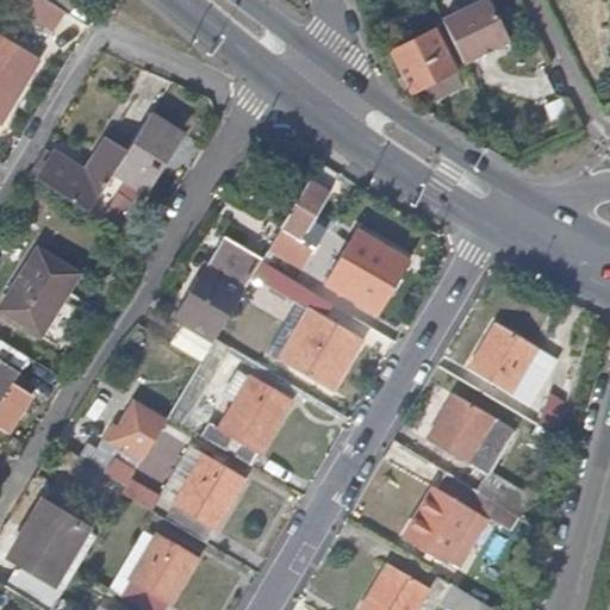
[(66,12),(45,0),(11,0),(55,26),(66,12)]
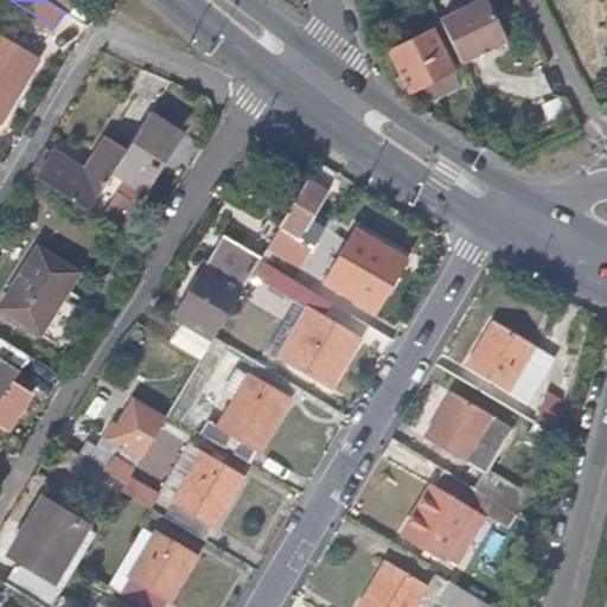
[(74,0),(45,0),(65,12),(66,13),(74,0)]
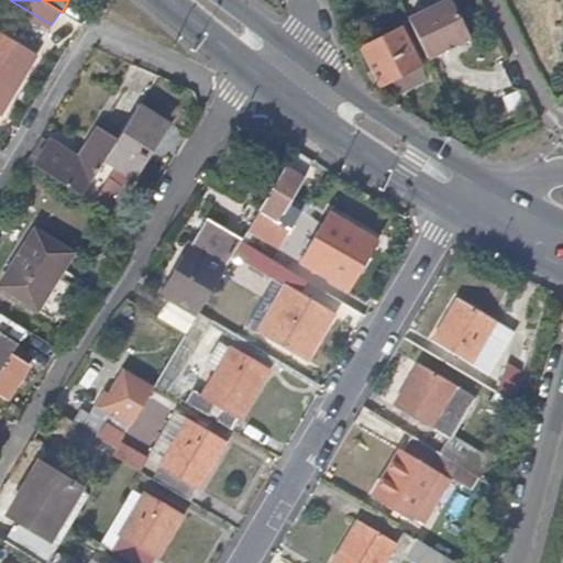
[(470,40),(450,1),(408,23),(427,62),(470,40)]
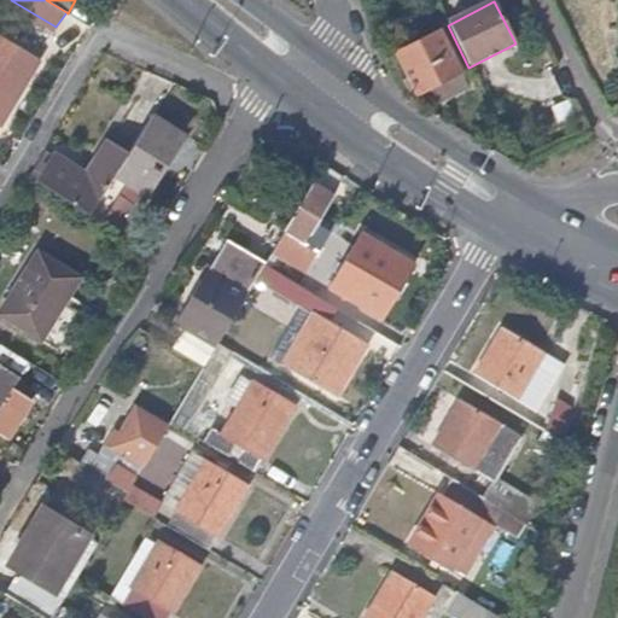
[(467,89),(438,30),(395,51),(406,77),(401,79),(408,92),(413,89),(415,92),(429,87),(437,105),(467,89)]
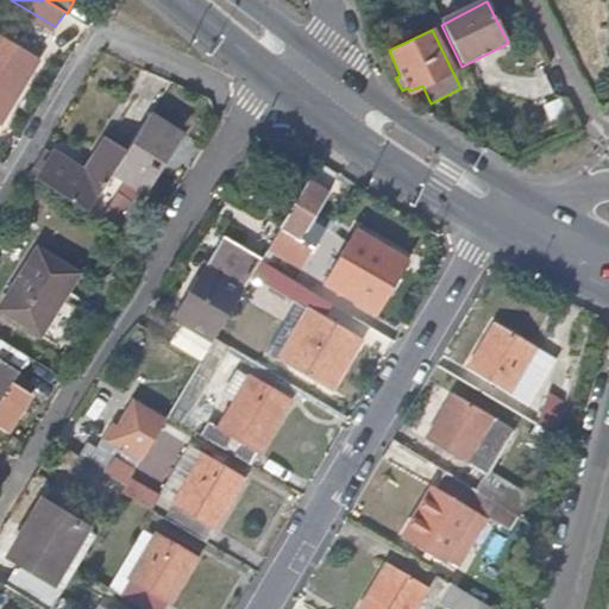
[(0,117),(37,57),(0,33),(0,117)]
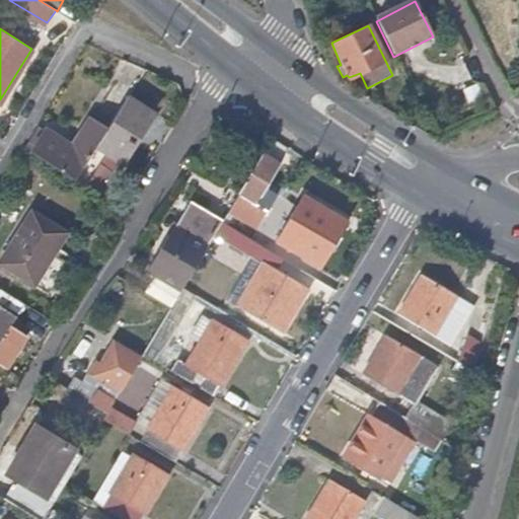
[(123,162),(145,125),(152,115),(126,97),(104,131),(95,145),(123,162)]
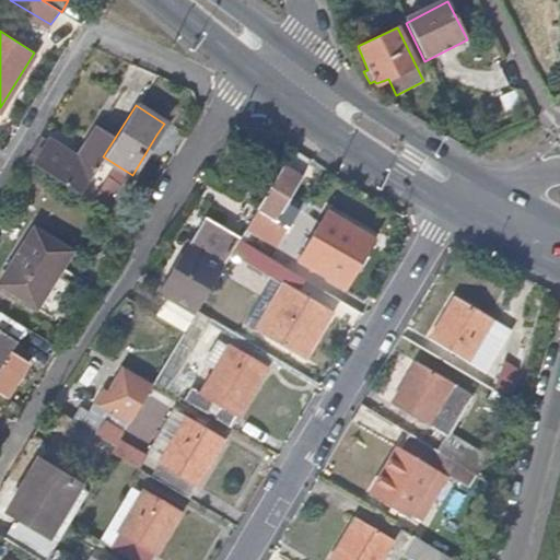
[(79,194),(103,156),(113,141),(95,127),(74,158),(45,138),(44,140),(39,136),(25,160),(79,194)]
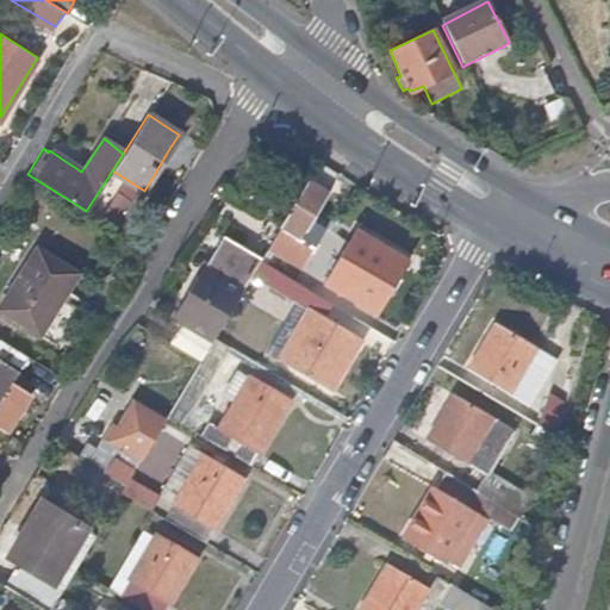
[(241,178),(261,149),(254,144),(235,174),(241,178)]
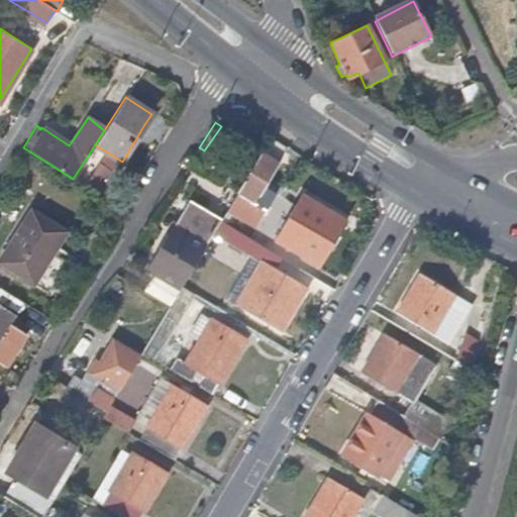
[(263,188),(278,164),(261,152),(246,177),(263,188)]
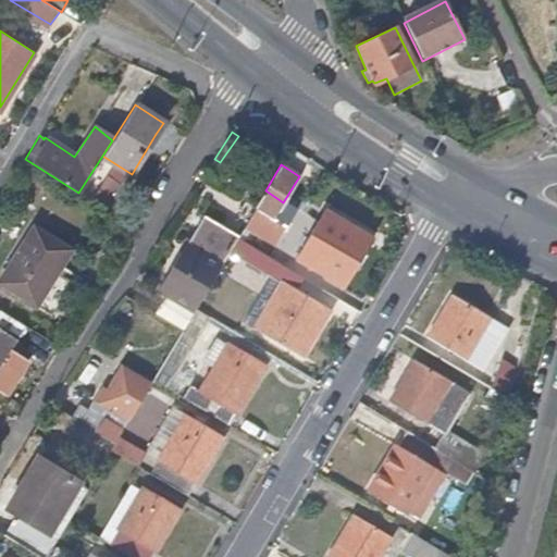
[(295,256),(324,208),(312,199),(276,258),(288,267),(295,256)]
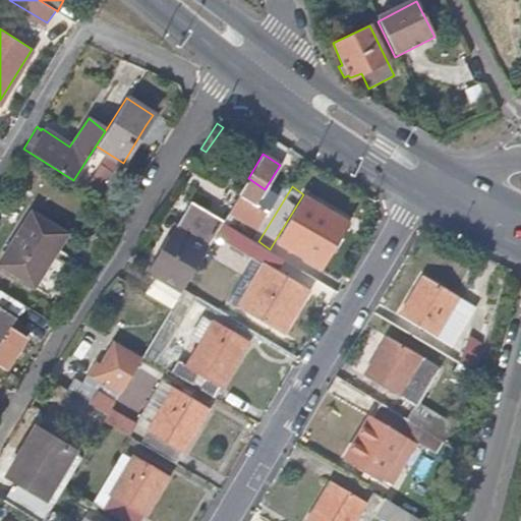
[(320,267),(347,222),(303,194),(276,239),(312,262),(320,267)]
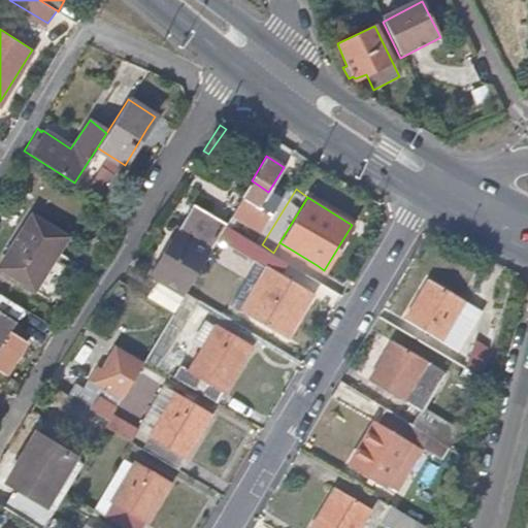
[(211,246),(226,223),(193,203),(175,232),(174,230),(147,273),(157,279),(183,295),(186,291),(200,266),(211,246)]
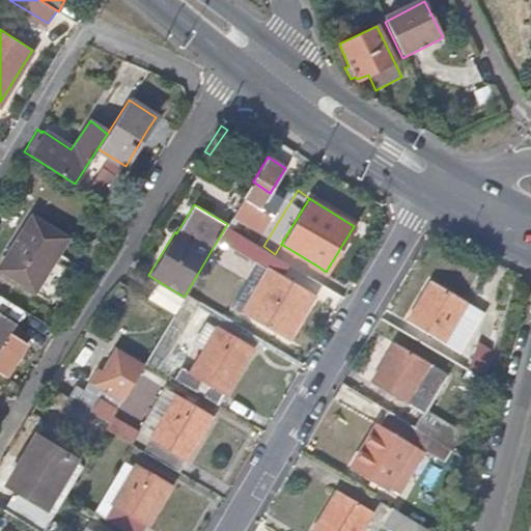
[(0,269),(34,290),(68,235),(33,214),(0,267),(0,269)]
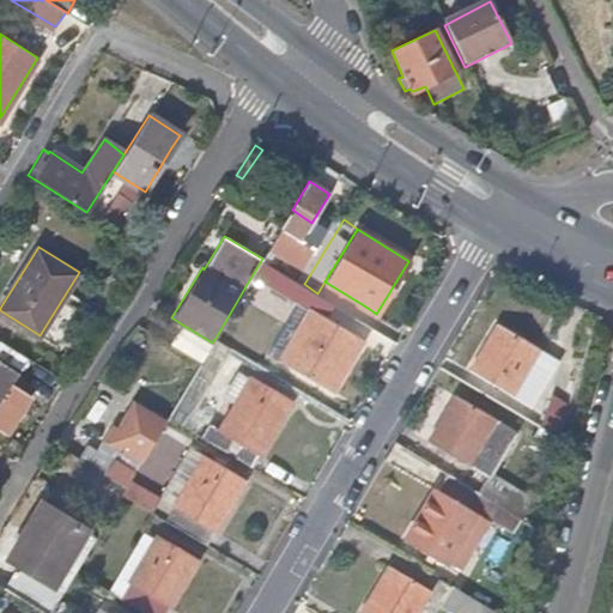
[(291,277),(263,258),(262,259),(246,286),(260,296),(268,284),(301,302),(301,303),(310,309),(279,362),(331,392),(362,339),(325,316),(333,303),(317,293),(304,284),(291,277)]
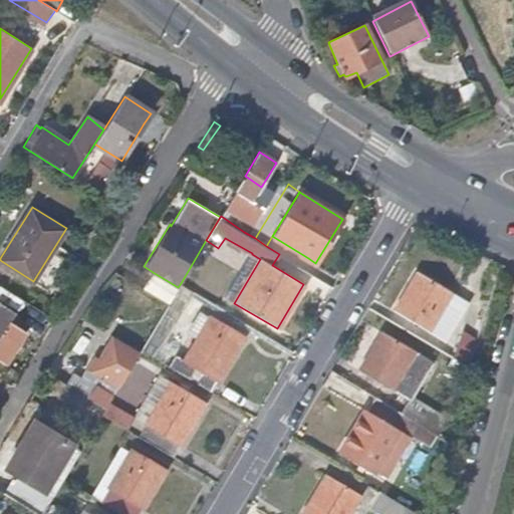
[(308,258),(272,236),(266,246),(279,254),(303,269),(308,258)]
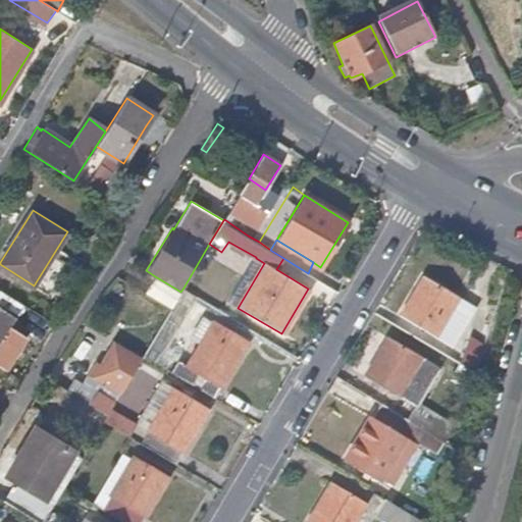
[(238,308),(264,263),(256,258),(229,302),(238,308)]
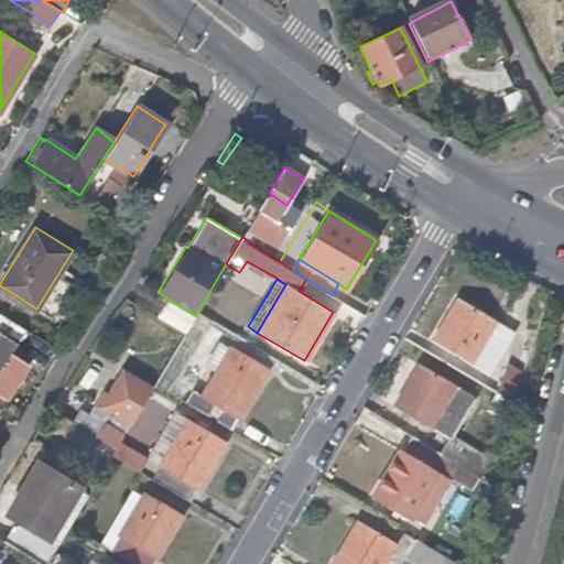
[(186,331),(195,315),(167,299),(158,315),(186,331)]
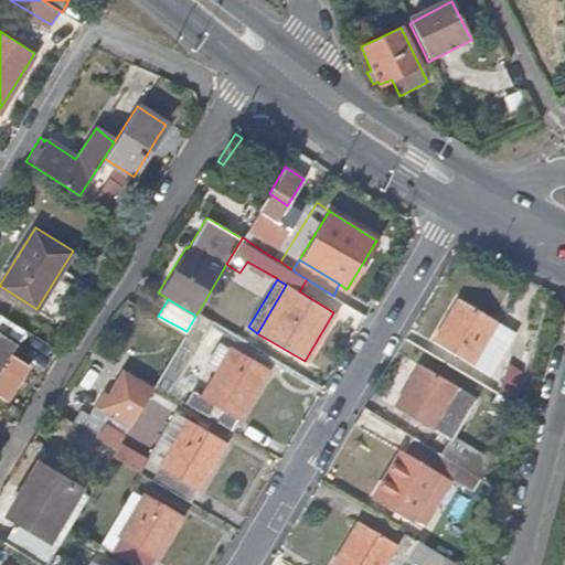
[(470,364),(494,323),(458,301),(434,342),(470,364)]
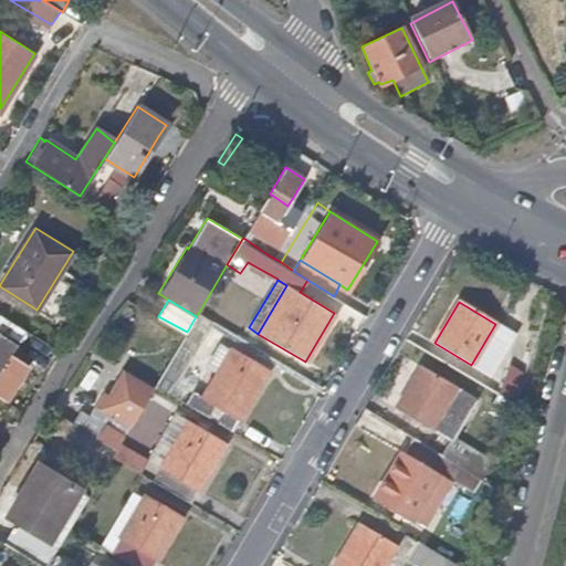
[(32,335),(10,321),(2,329),(27,346),(32,335)]
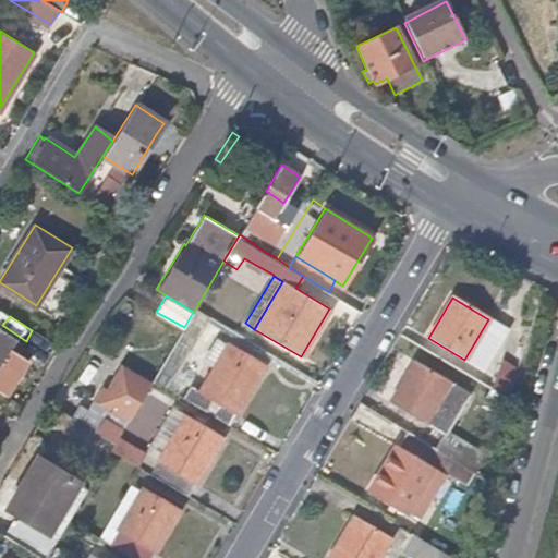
[(474,366),(498,326),(488,319),(464,360),(474,366)]
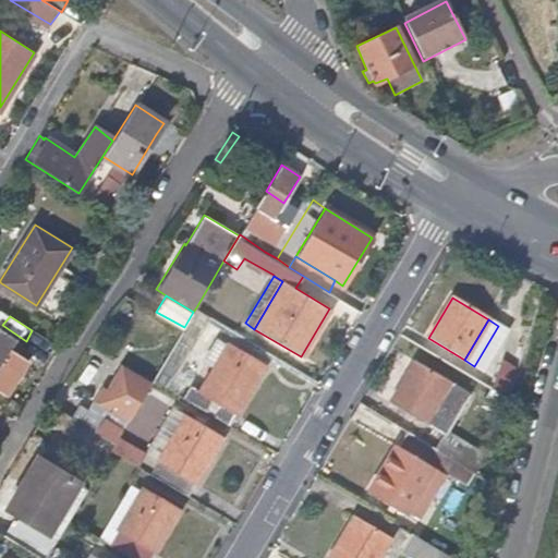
[(0,389),(5,393),(26,361),(10,349),(16,339),(0,328),(0,389)]
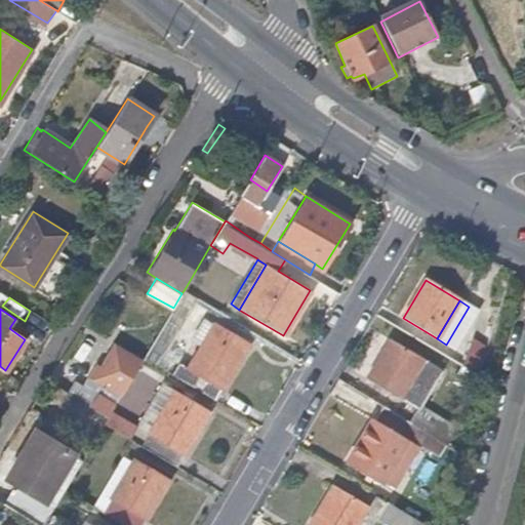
[(217,399),(248,344),(217,324),(190,367),(183,362),(175,374),(217,399)]
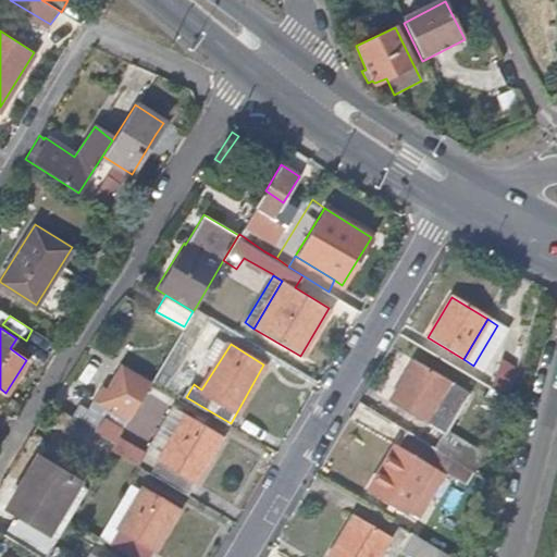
[(506,397),(516,368),(500,359),(490,388),(506,397)]
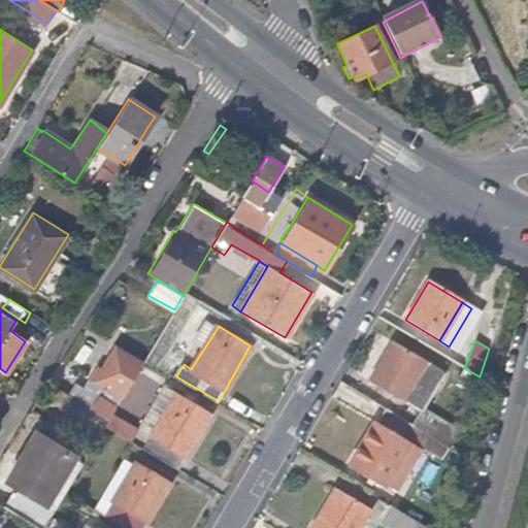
[(403,401),(427,361),(394,341),(370,380),(403,401)]
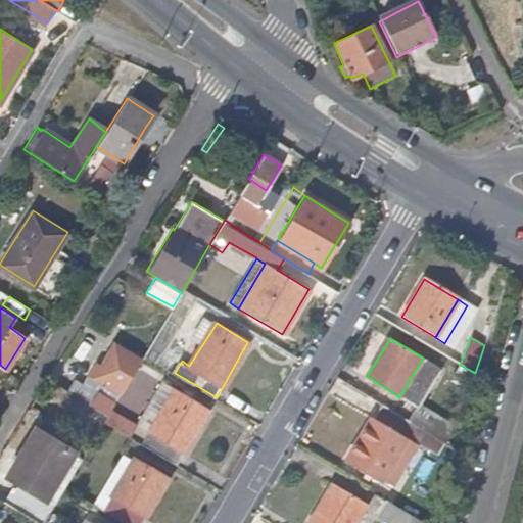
[(111,408),(142,358),(113,341),(100,364),(95,361),(87,373),(94,378),(89,386),(75,379),(68,390),(108,414),(111,408)]
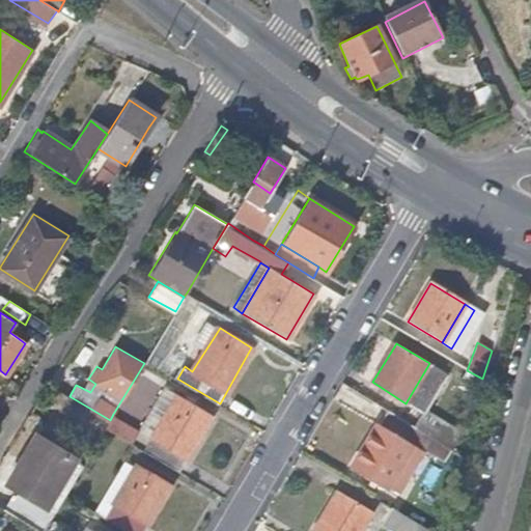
[(186,460),(213,415),(164,387),(139,429),(137,432),(149,441),(143,450),(175,470),(180,460),(186,460)]
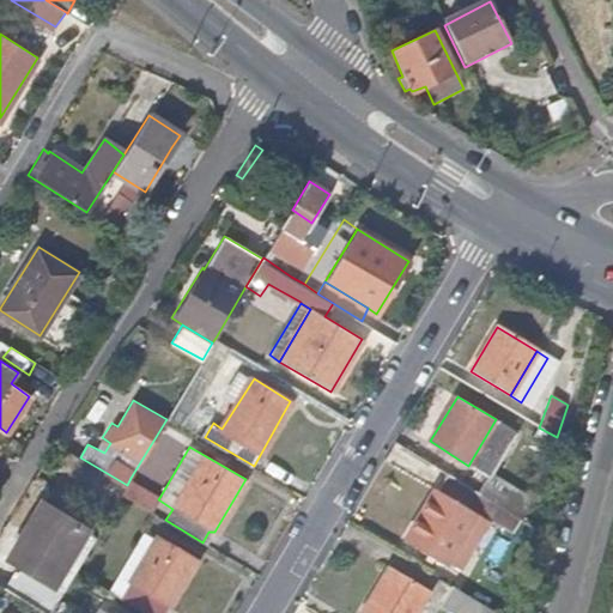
[(532,499),(490,473),(478,495),(498,507),(507,513),(521,521),(532,499)]
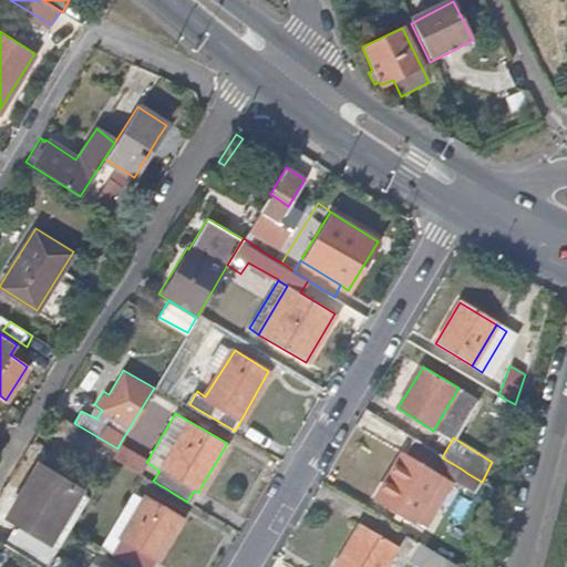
[(431,491),(440,474),(460,487),(468,474),(461,468),(442,457),(414,440),(404,453),(402,451),(373,500),(411,523),(431,491)]
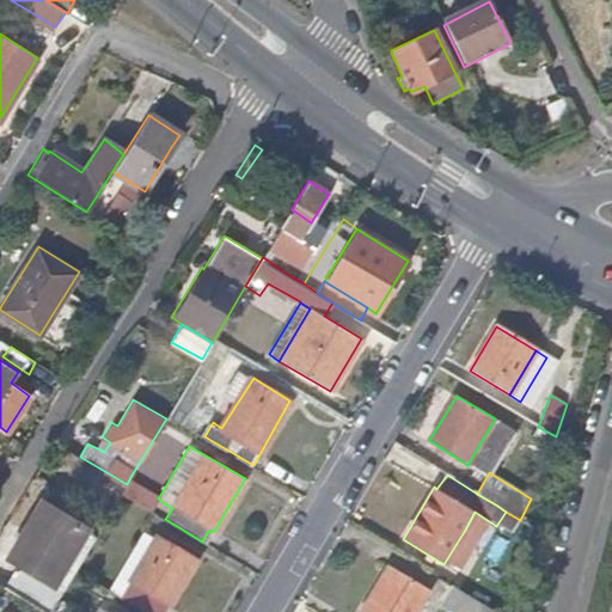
[(160,495),(130,477),(127,484),(121,494),(151,510),(158,499),(160,495)]
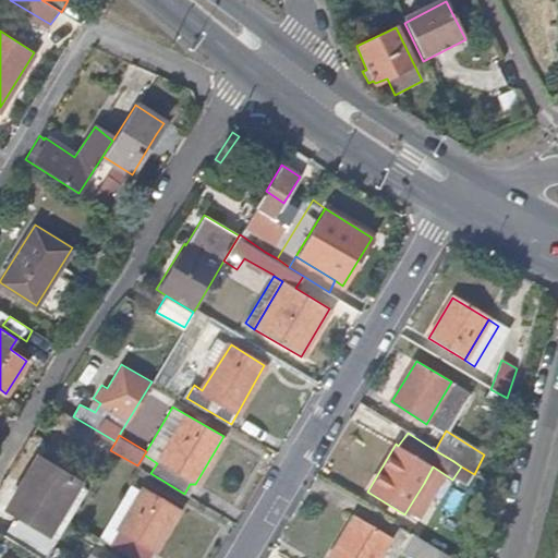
[(69,519),(86,490),(37,462),(10,508),(20,514),(58,537),(69,519)]
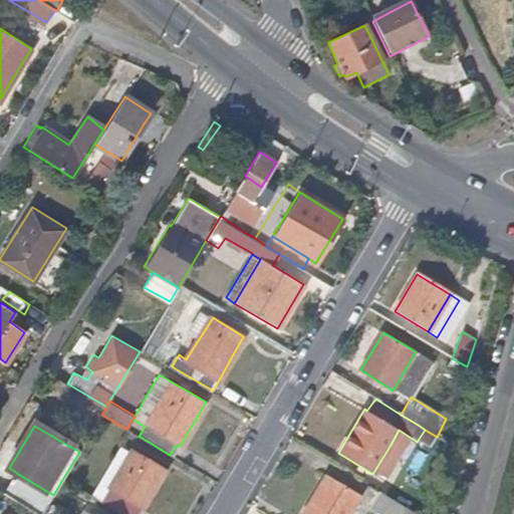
[(383,481),(402,451),(391,445),(372,474),(383,481)]
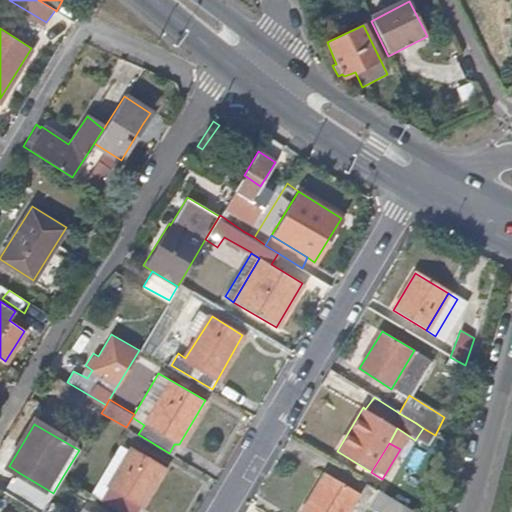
[(123,511),(138,511),(165,468),(131,448),(101,499),(123,511)]
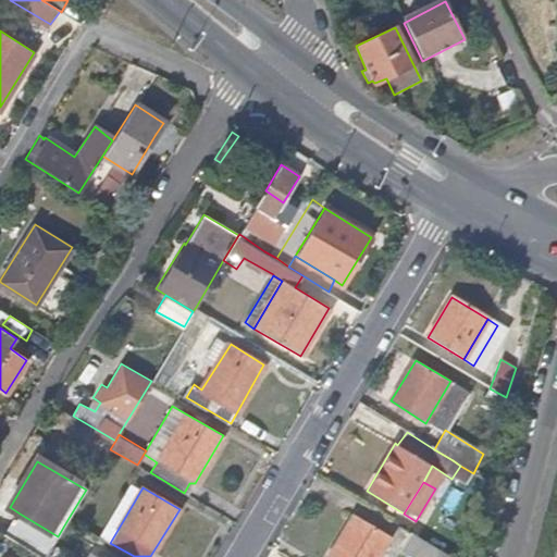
[(44,556),(58,536),(20,514),(7,535),(42,556),(44,556)]
